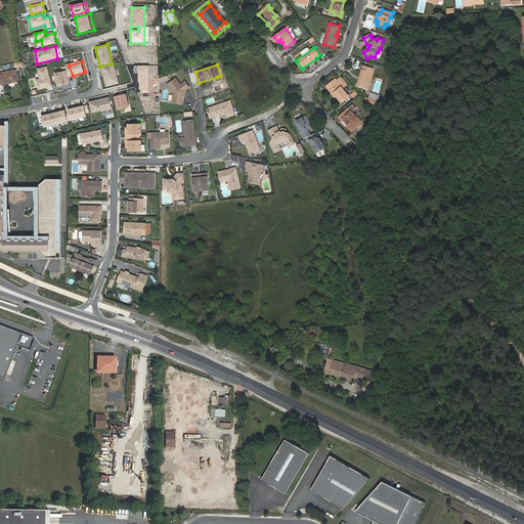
[(37,80),(40,89),(53,86),(48,66),(38,69),(40,79),(37,80)]
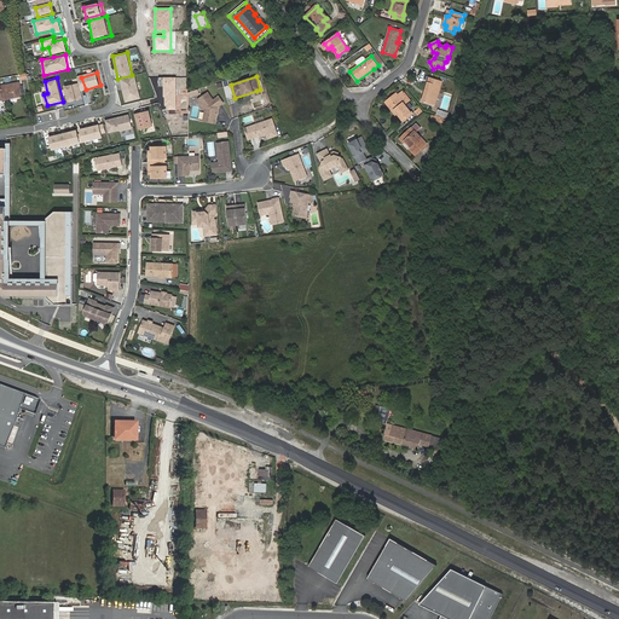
[(134,77),(121,81),(126,100),(139,98),(134,77)]
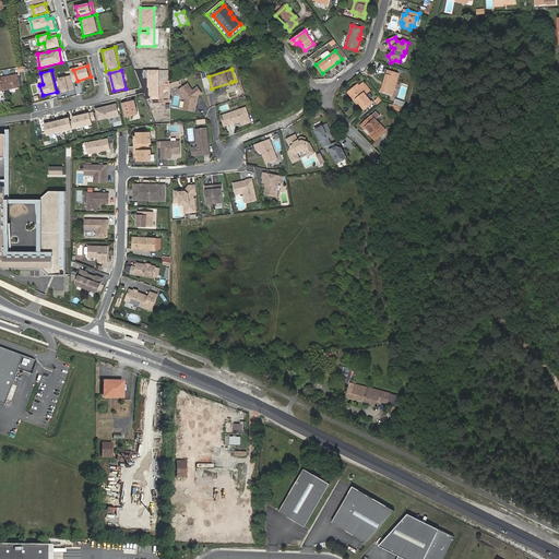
[(159,99),(159,70),(144,70),(143,78),(147,78),(147,87),(149,88),(149,95),(151,95),(151,99),(159,99)]
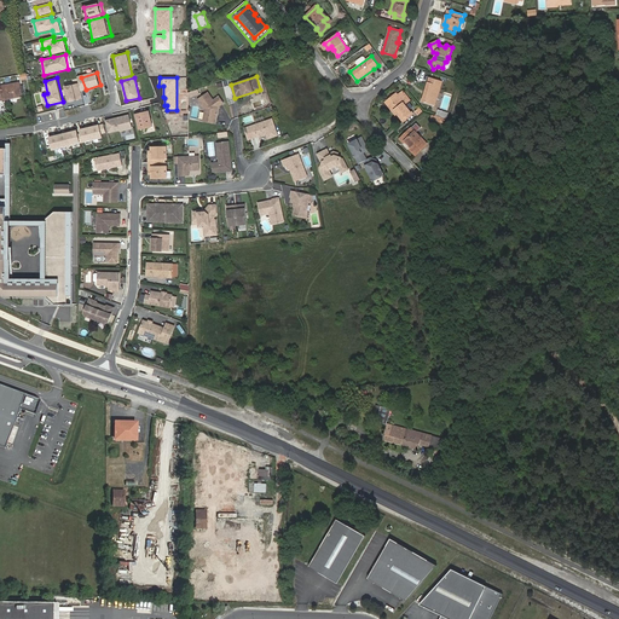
[(431,77),(422,102),(435,105),(443,81),(431,77)]
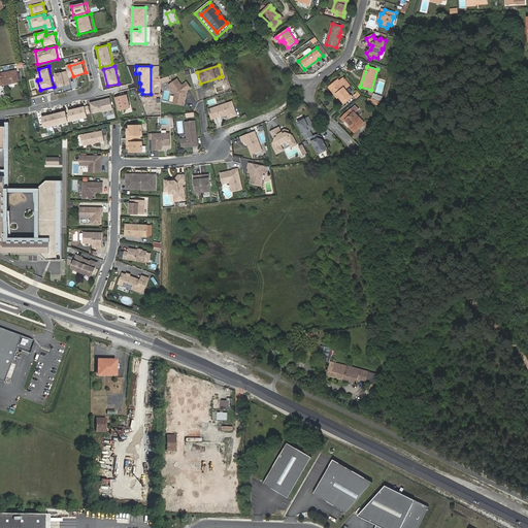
[(17,71),(0,73),(0,85),(13,83),(13,81),(19,80),(17,71)]
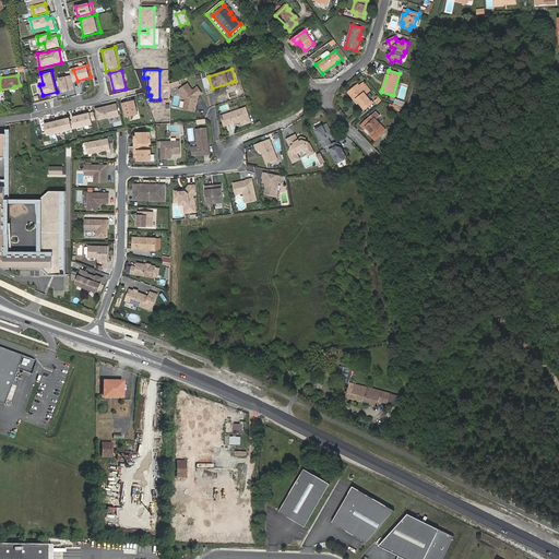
[(73,78),(62,80),(64,94),(76,92),(73,78)]
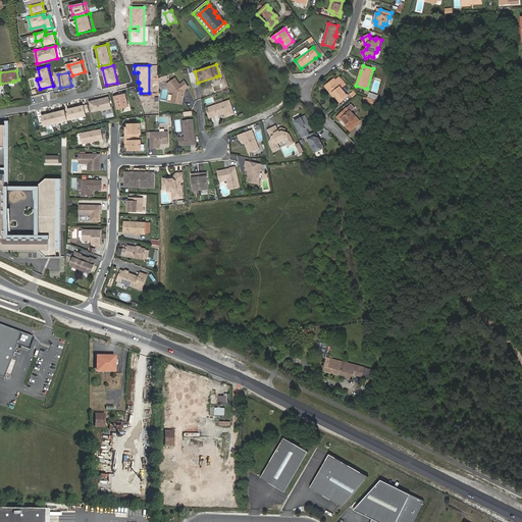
[(349,96),(342,88),(346,85),(340,77),(335,81),(337,83),(333,86),(331,82),(325,86),(333,97),(335,96),(341,102),(349,96)]
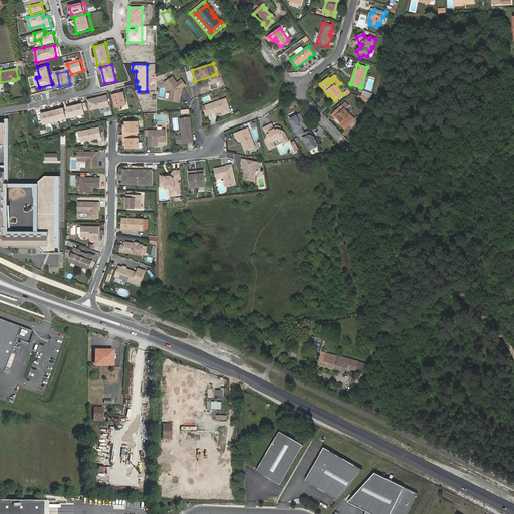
[(173,77),(165,82),(171,91),(169,100),(179,102),(182,88),(186,85),(182,80),(177,83),(173,77)]
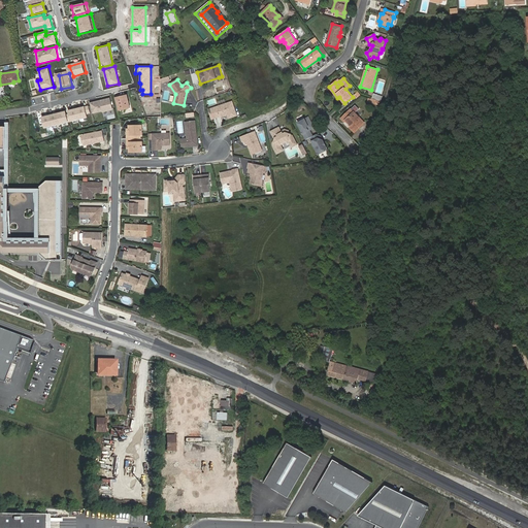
[(127,95),(116,98),(119,111),(131,108),(127,95)]
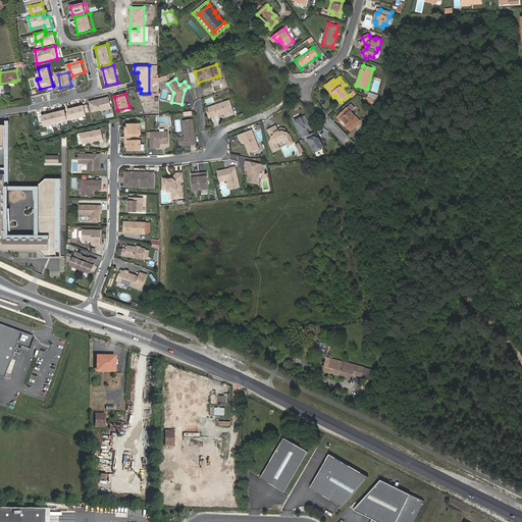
[(109,97),(88,102),(91,113),(111,107),(109,97)]
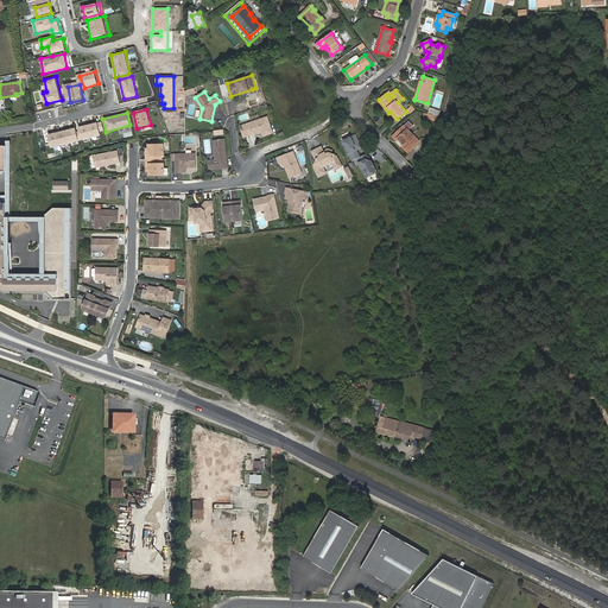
[(241,128),(245,137),(254,134),(264,132),(265,135),(273,133),(267,118),(260,120),(257,121),(252,122),(241,126),(241,128)]
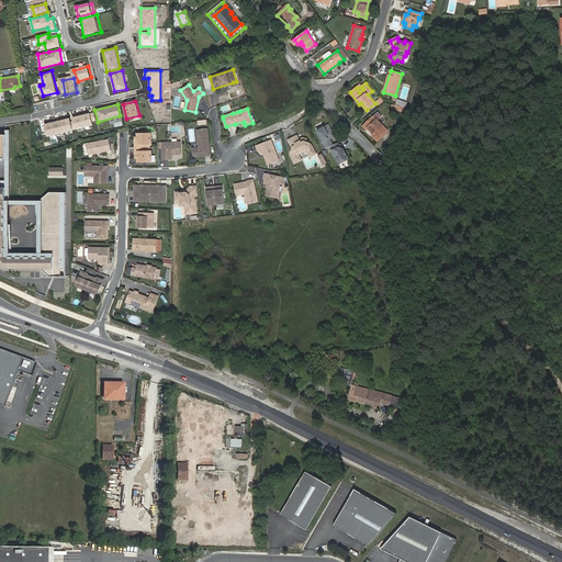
[(91,113),(74,117),(77,130),(94,125),(91,113)]
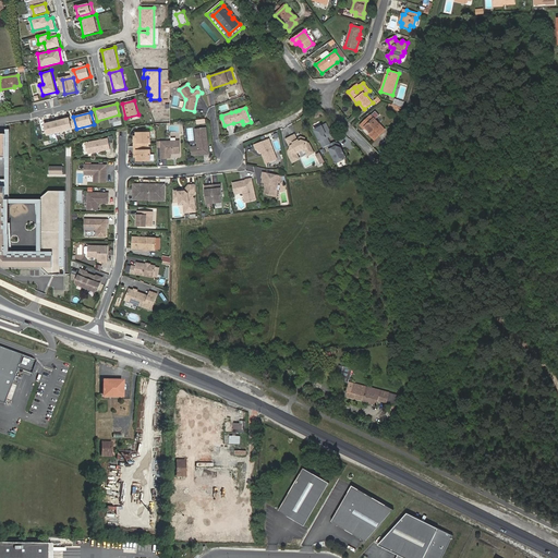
[(375,120),(371,116),(361,125),(365,130),(366,129),(371,132),(370,134),(375,140),(386,130),(375,120)]
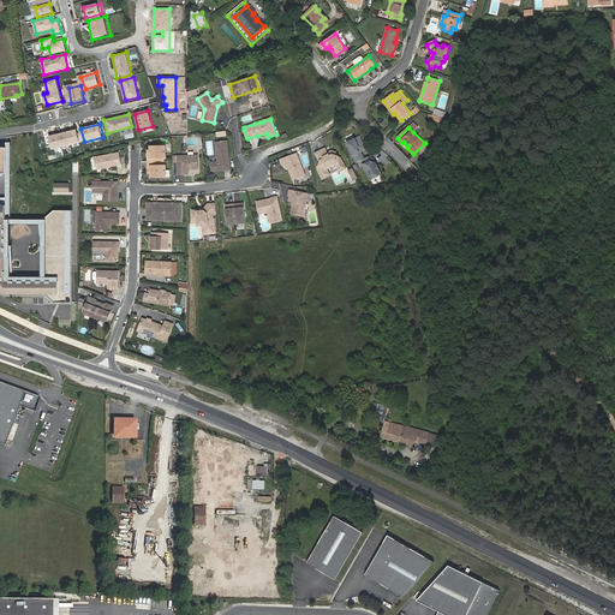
[(79,130),(51,137),(53,150),(82,143),(79,130)]
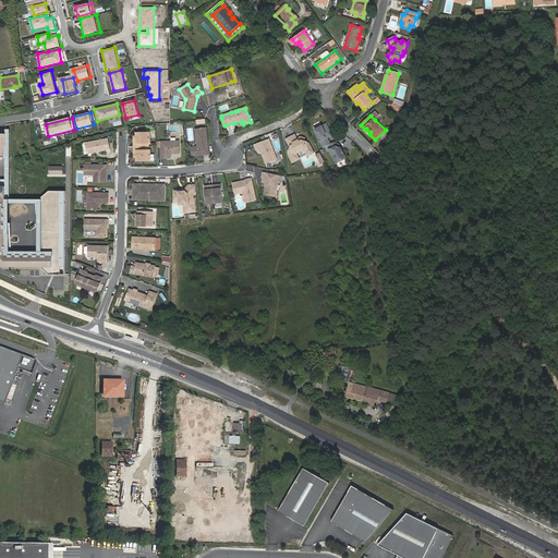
[(326,124),(314,131),(324,148),(328,146),(337,164),(344,159),(346,157),(340,146),(337,146),(335,143),(330,145),(327,138),(332,135),(326,124)]
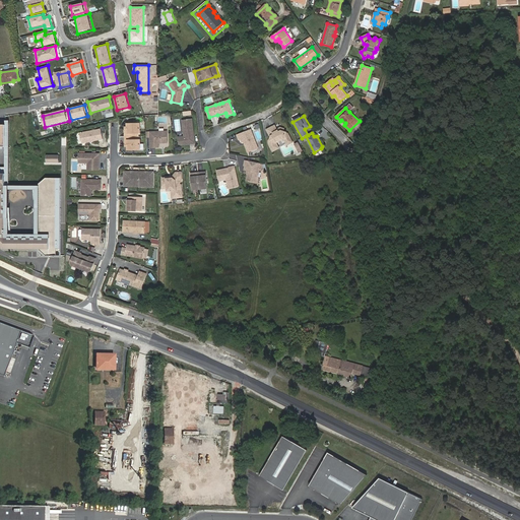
[(192,119),(183,120),(184,136),(178,137),(179,143),(181,145),(190,144),(191,142),(195,142),(192,119)]
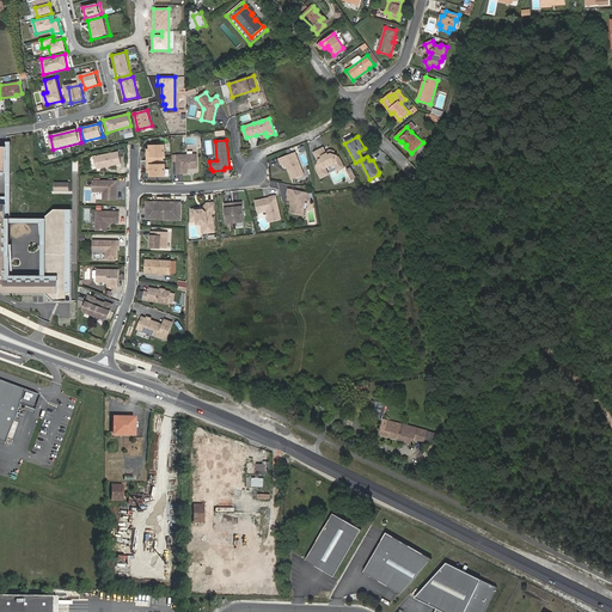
[(165,145),(150,146),(150,152),(147,152),(147,170),(151,170),(151,176),(165,176),(165,165),(159,165),(159,160),(159,157),(165,157),(165,145)]
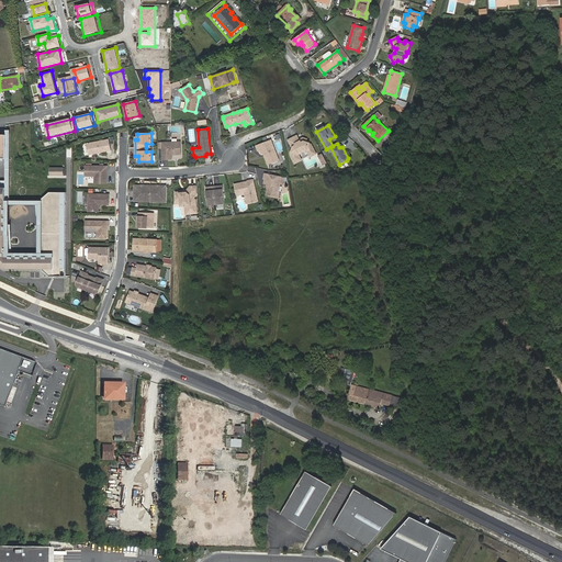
[(301,138),(301,139),(294,143),(292,137),(288,139),(291,146),(289,152),(290,156),(290,157),(293,156),(294,153),(298,154),(298,152),(303,149),(305,149),(308,156),(314,154),(310,144),(307,144),(307,143),(304,142),(305,139),(302,137),(301,138)]
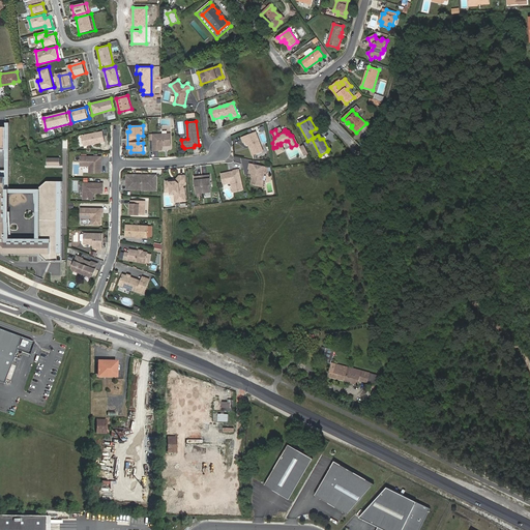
[(104,131),(82,136),(84,146),(90,145),(90,144),(92,143),(92,145),(106,142),(104,131)]
